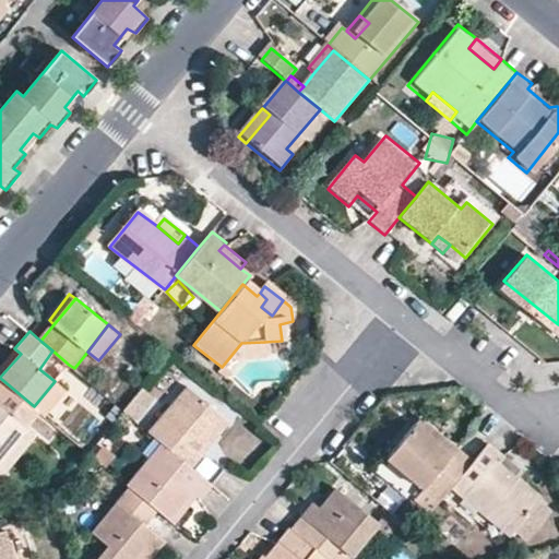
[(265,356),(264,342),(241,343),(236,349),(247,358),(265,356)]
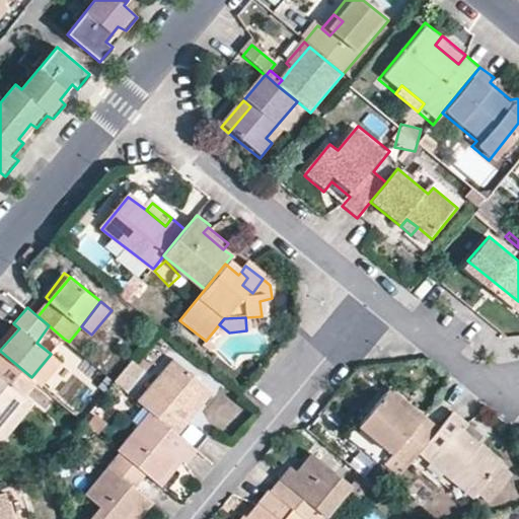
[(0,339),(0,350),(19,328),(13,323),(0,339)]
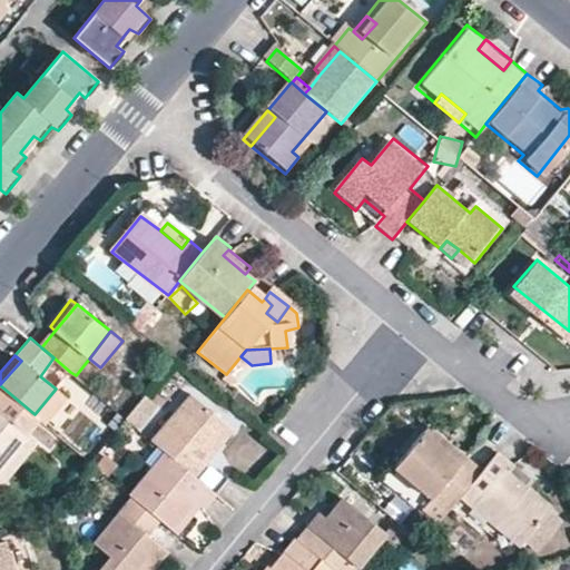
[(56,389),(70,372),(53,357),(40,376),(56,389)]
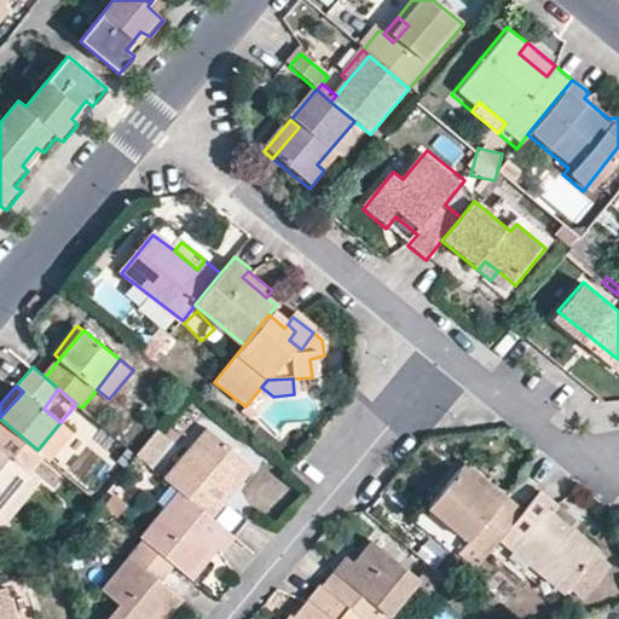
[(45,456),(38,450),(0,418),(0,505),(25,478),(45,456)]
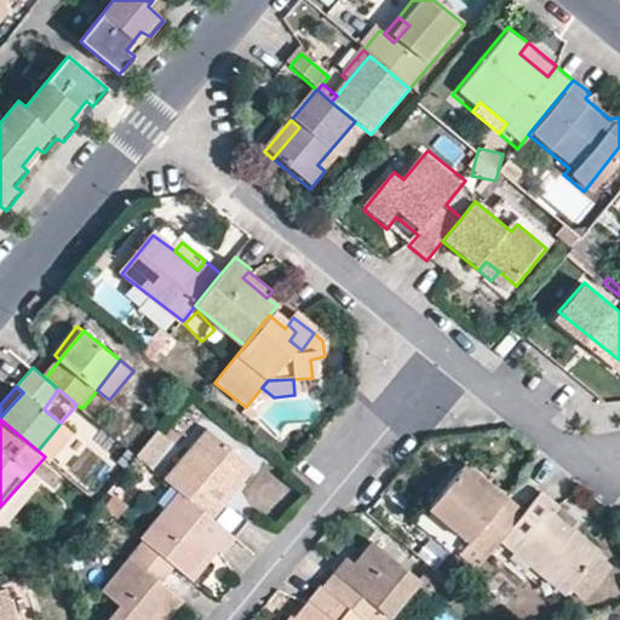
[(164,475),(171,482),(213,517),(239,487),(229,480),(248,457),(207,423),(164,475)]
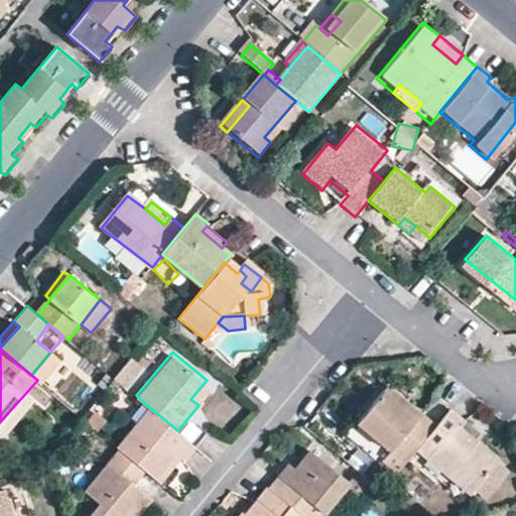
[(135,357),(116,379),(126,388),(145,365),(135,357)]
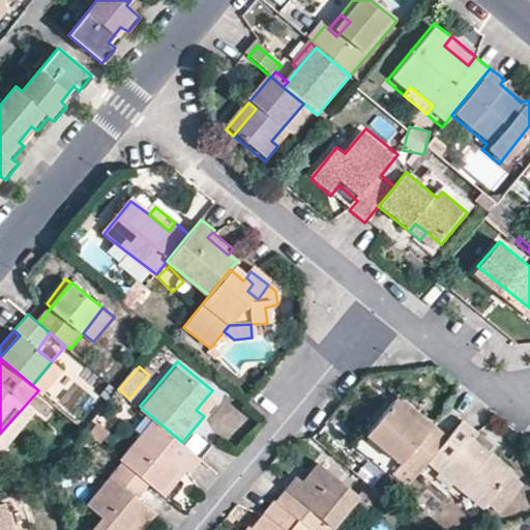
[(219,396),(212,390),(196,410),(204,416),(219,396)]
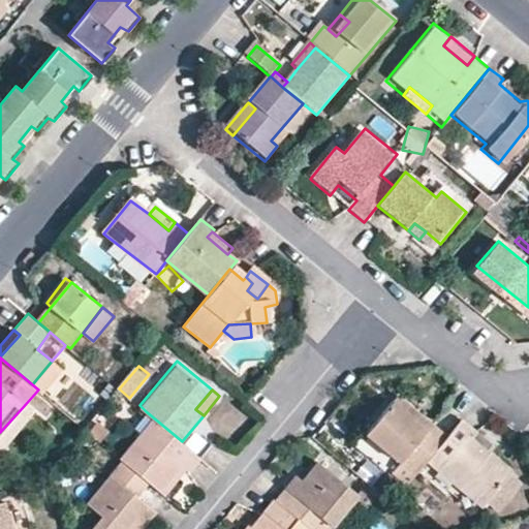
[(406,462),(418,471),(427,460),(448,435),(431,421),(426,427),(394,400),(387,395),(358,432),(395,463),(400,456),(406,462)]
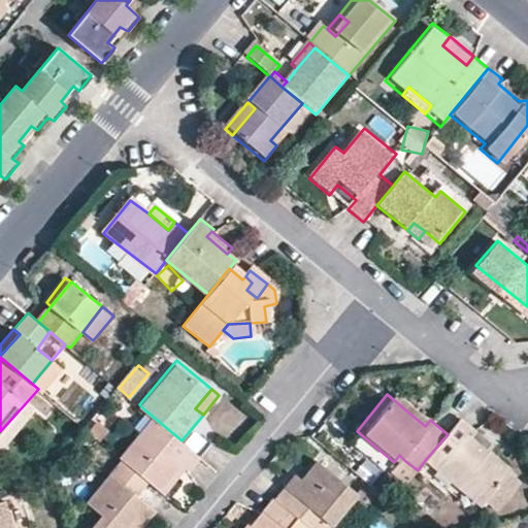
[(430,420),(397,394),(393,399),(425,426),(430,420)]
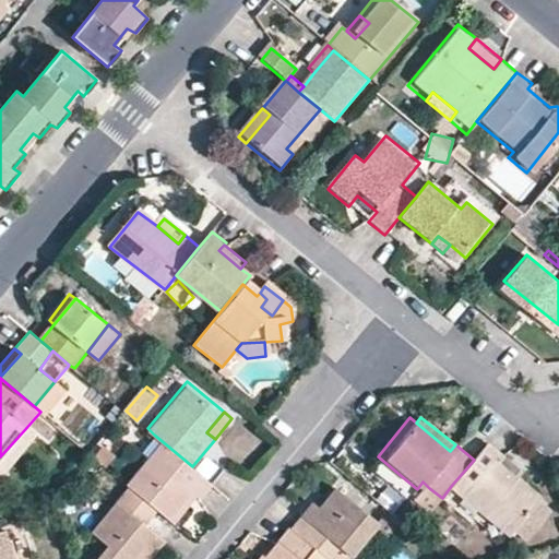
[(0,480),(34,441),(23,431),(0,456),(0,480)]
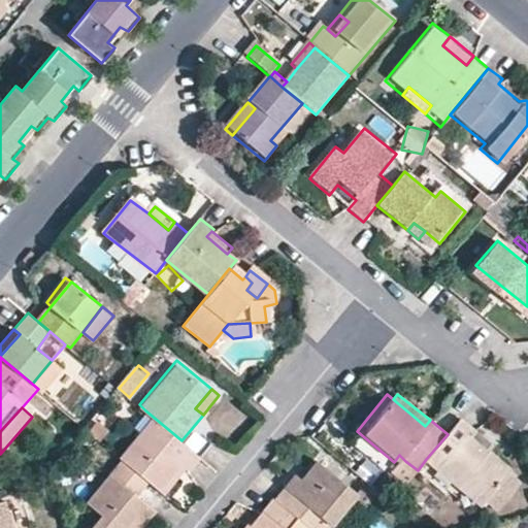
[(182,440),(145,410),(112,451),(118,455),(150,481),(161,490),(183,463),(188,468),(192,470),(203,457),(182,440)]
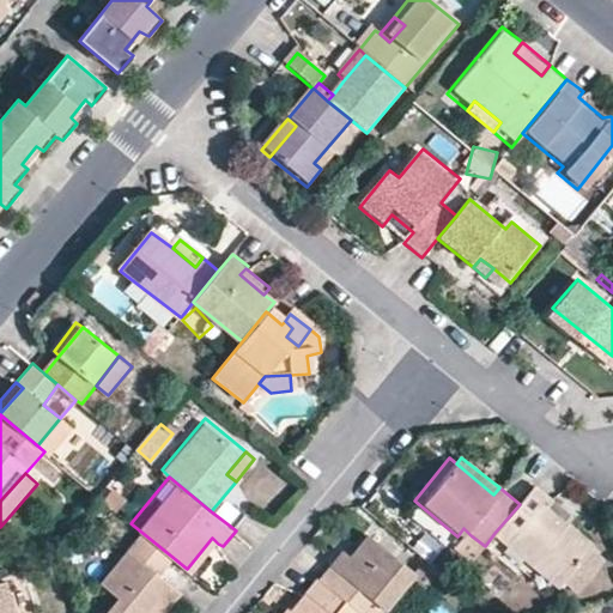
[(520,504),(495,533),(559,587),(563,582),(576,593),(604,560),(590,550),(594,545),(570,525),(547,505),(553,498),(536,484),(520,504)]
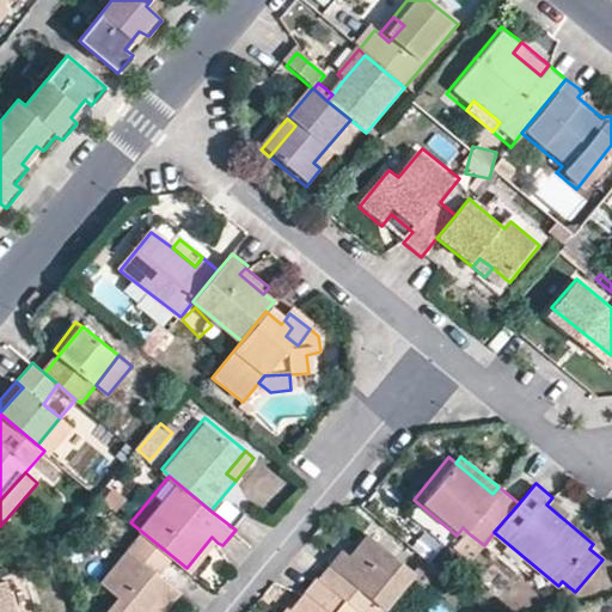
[(575,516),(552,497),(546,505),(569,524),(575,516)]
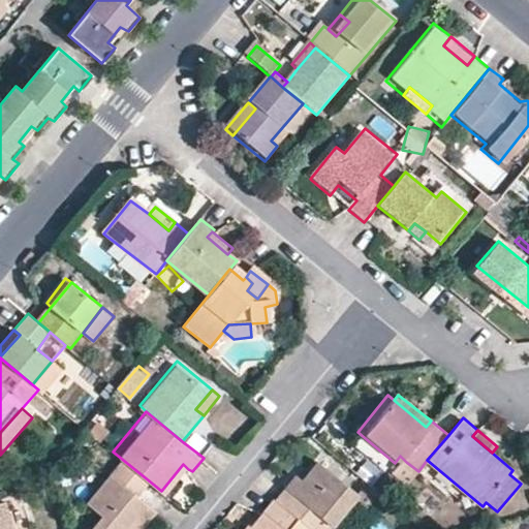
[(150,481),(118,456),(86,495),(101,507),(88,524),(94,528),(121,528),(134,514),(143,521),(154,507),(139,495),(150,481)]
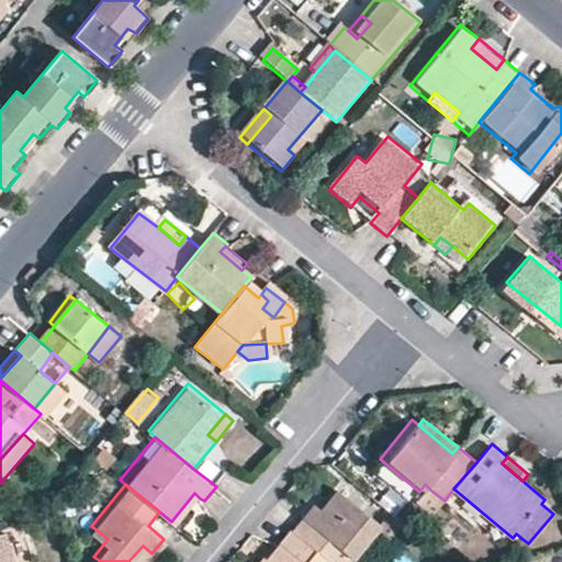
[(417,532),(445,501),(431,491),(405,523),(417,532)]
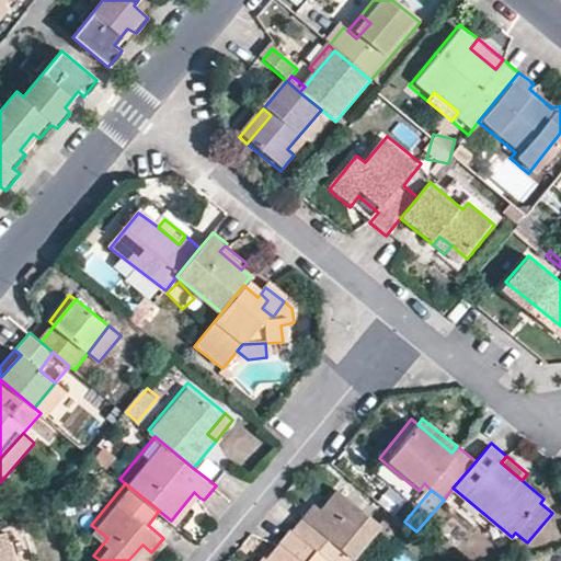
[(297,533),(330,560),(350,560),(380,524),(340,491),(325,508),(313,524),(308,519),(297,533)]
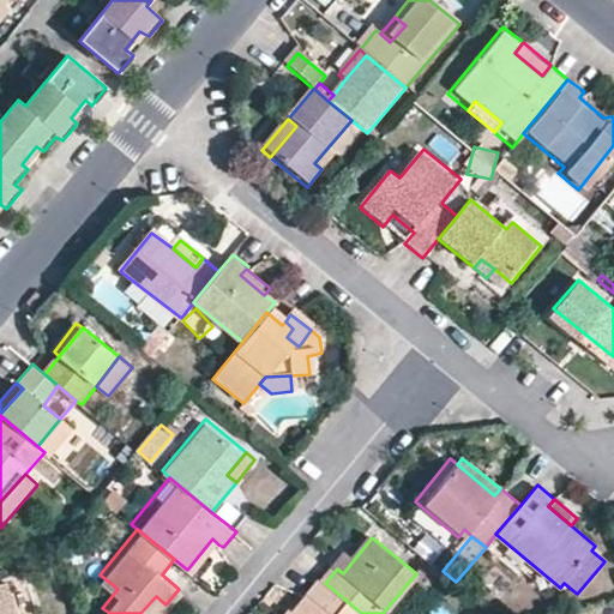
[(193,576),(218,545),(212,539),(187,570),(193,576)]
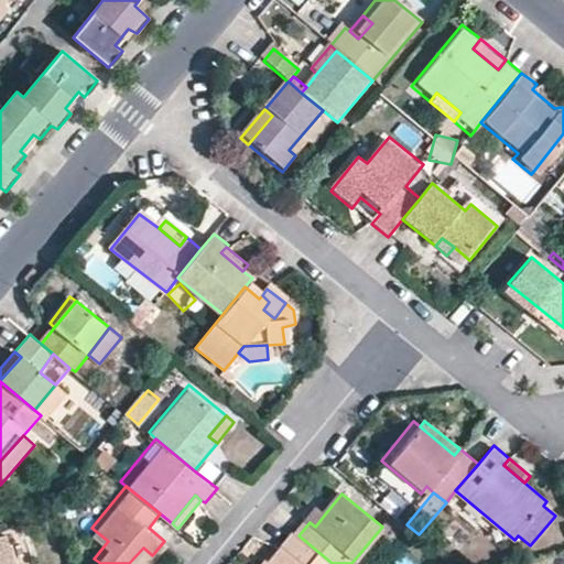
[(321,508),(310,522),(315,527),(327,511),(321,508)]
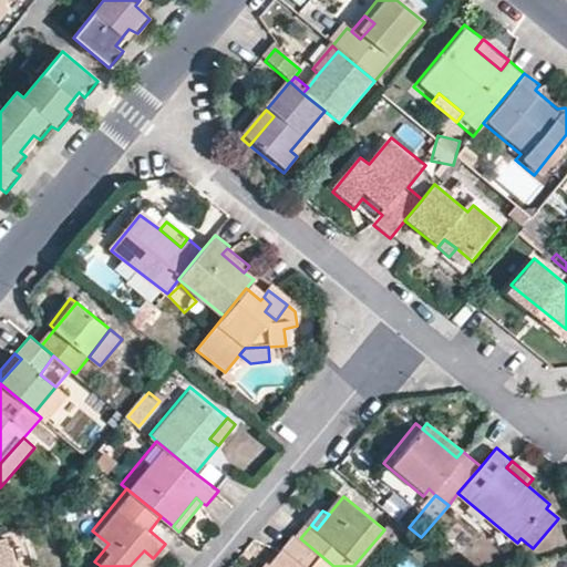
[(333,566),(300,538),(295,535),(268,566),(333,566)]
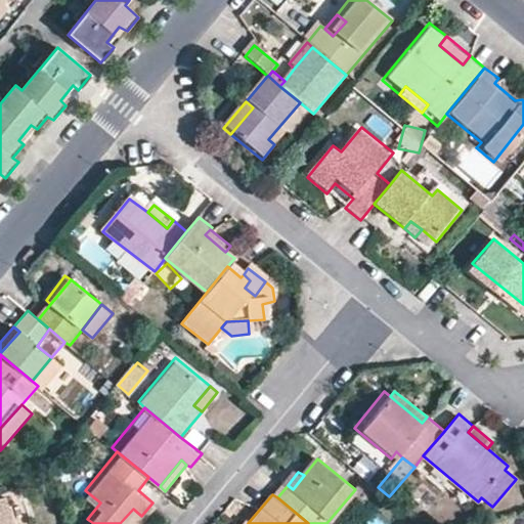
[(0,523),(14,523),(6,497),(0,498),(0,523)]
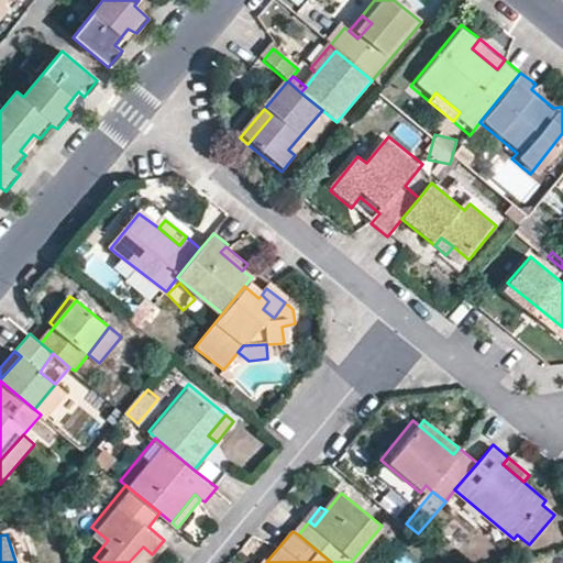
[(144,562),(152,554),(143,547),(129,562),(144,562)]
